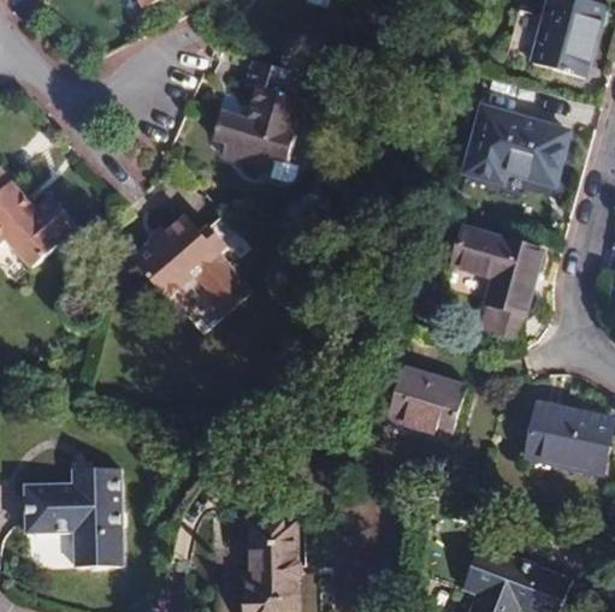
[(548,0),(532,61),(585,76),(596,34),(605,3),(597,0),(548,0)]
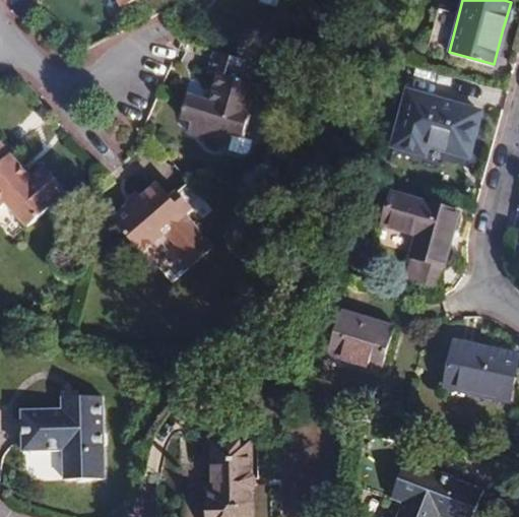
[(246,109),(260,62),(214,48),(207,68),(217,71),(213,84),(209,99),(187,92),(180,116),(190,119),(187,129),(229,142),(232,131),(240,134),(247,109),(246,109)]
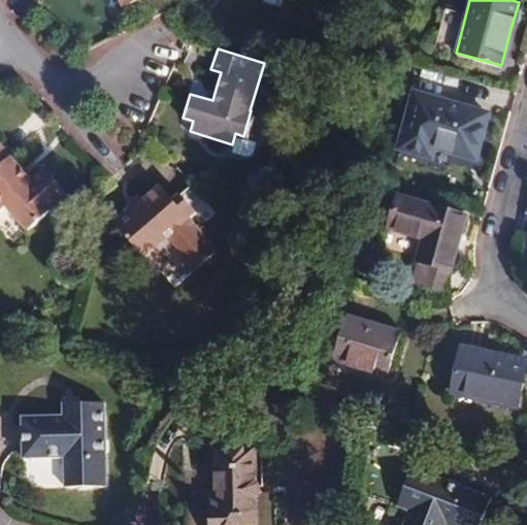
[(489,110),(414,90),(398,146),(432,156),(434,145),(475,157),(483,130),(489,110)]
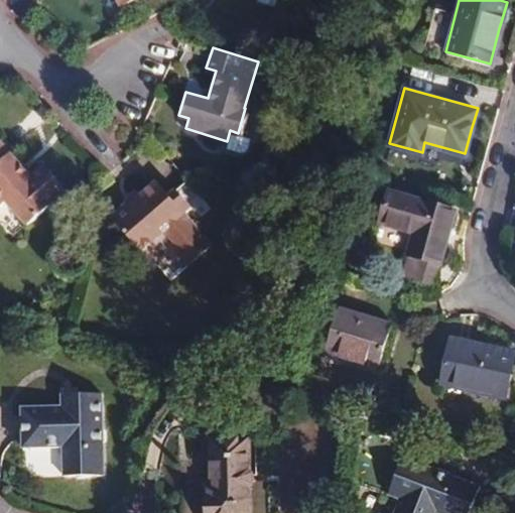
[(249,136),(238,133),(230,130),(227,141),(226,145),(241,150),(246,147),(249,136)]
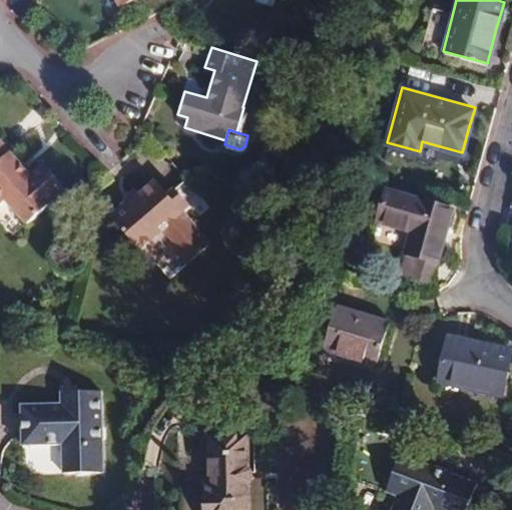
[(54,199),(0,140),(0,203),(6,199),(27,222),(54,199)]
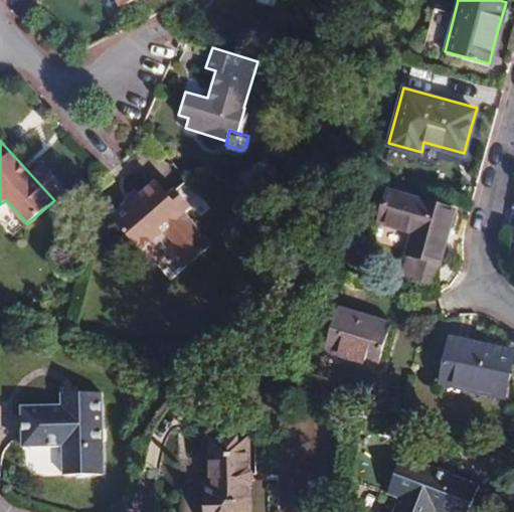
[(110,215),(140,248),(163,228),(181,249),(178,253),(187,264),(210,242),(184,211),(192,204),(201,215),(213,205),(185,178),(169,193),(156,179),(149,185),(140,193),(128,204),(126,201),(110,215)]
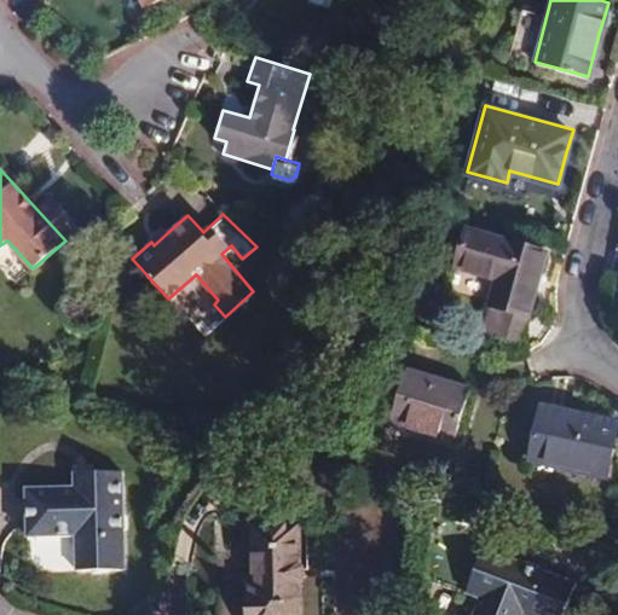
[(546,249),(466,226),(455,265),(496,277),(487,306),(490,306),(483,329),(519,338),(525,315),(526,317),(538,277),(546,249)]
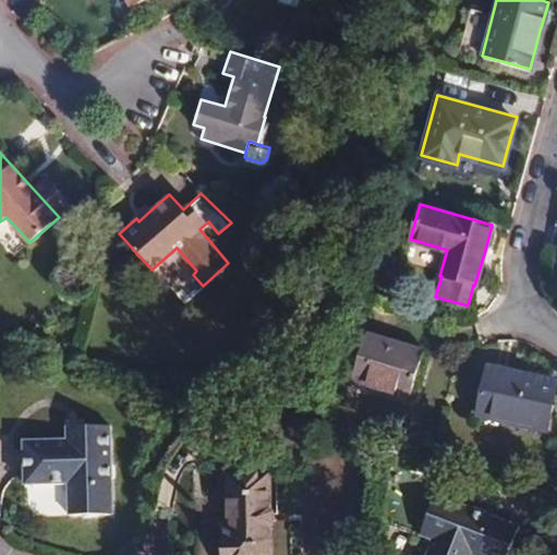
[(149,207),(136,218),(138,221),(152,209),(149,207)]
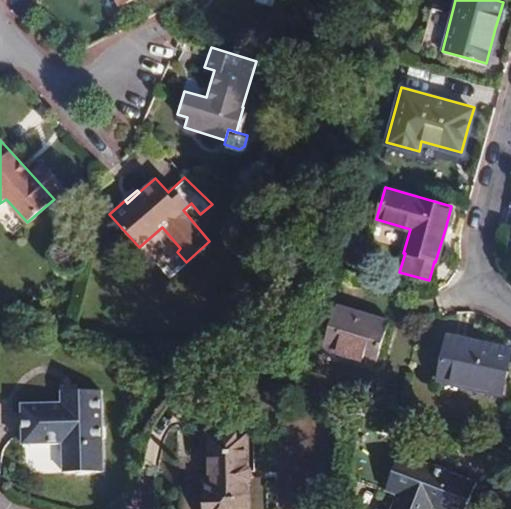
[(388,322),(335,306),(323,346),(376,362),(386,330),(388,322)]
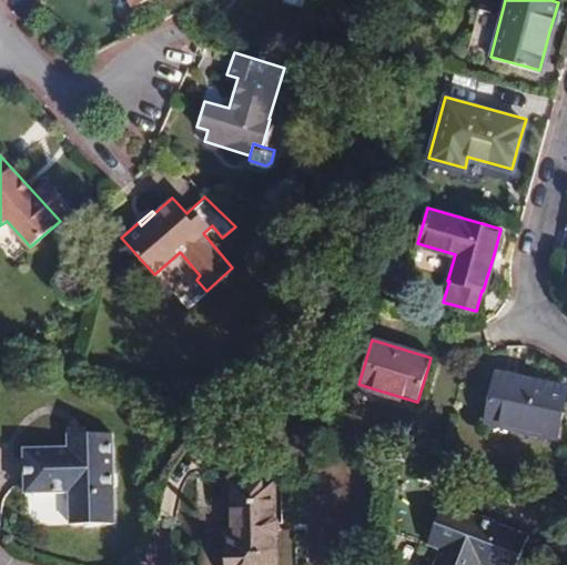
[(566,385),(545,381),(495,371),(485,421),(557,435),(566,387),(566,385)]
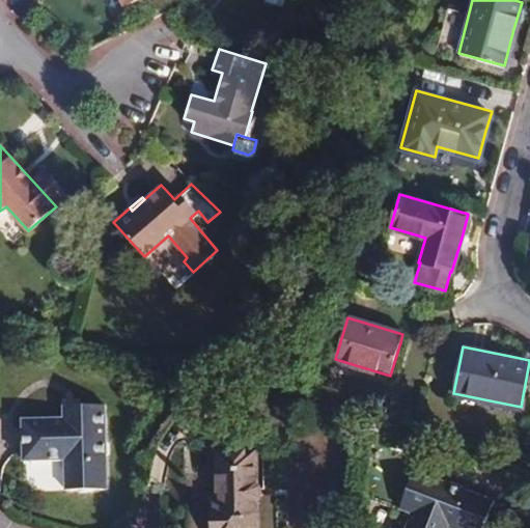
[(105,438),(104,404),(78,404),(78,417),(64,417),(23,418),(24,459),(64,456),(65,488),(79,488),(105,488),(105,454),(109,450),(109,441),(105,438)]
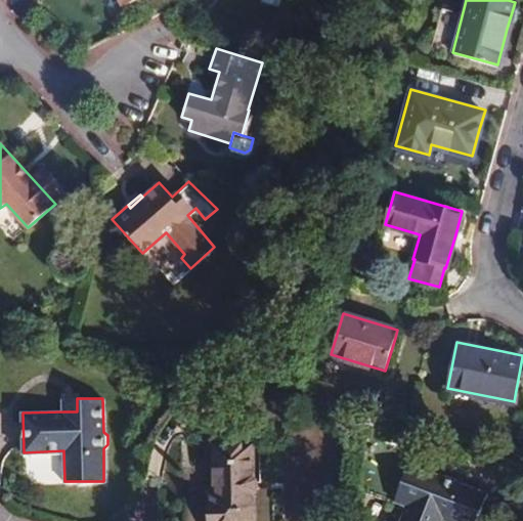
[(63,411),(77,411),(77,398),(64,398),(63,411)]
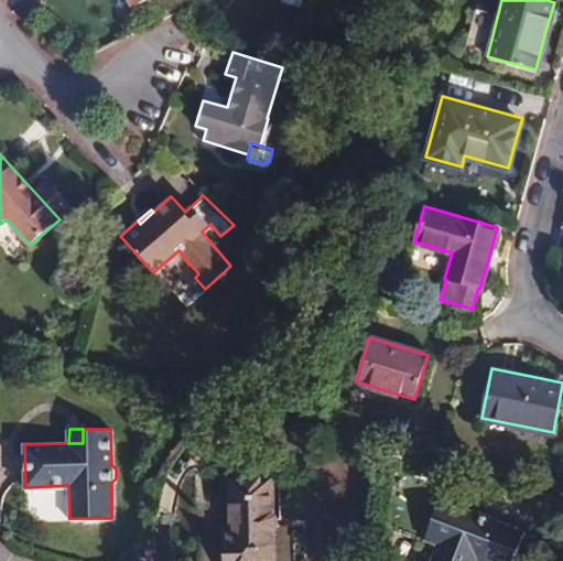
[(272,513),(271,477),(230,478),(230,527),(226,527),(226,552),(225,560),(263,560),(263,540),(272,540),(272,532),(277,528),(277,516),(272,513)]
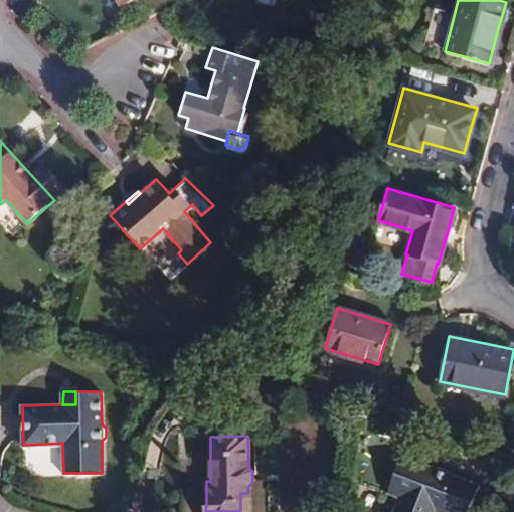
[(433,468),(401,456),(392,480),(403,484),(399,496),(393,511),(435,511),(436,509),(444,511),(467,511),(477,485),(448,473),(446,468),(437,465),(433,468)]
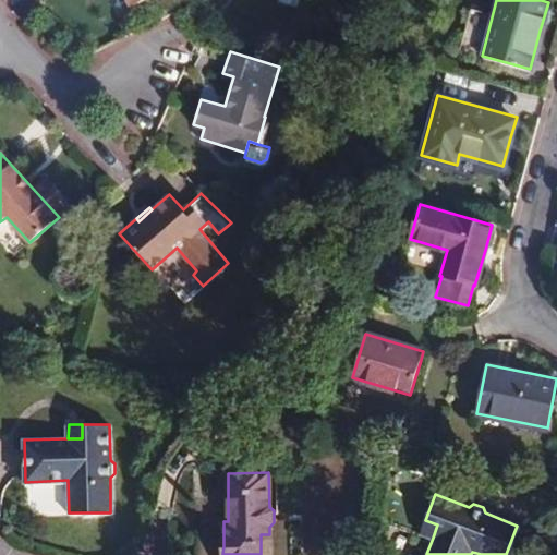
[(437,525),(425,520),(420,532),(433,538),(437,525)]
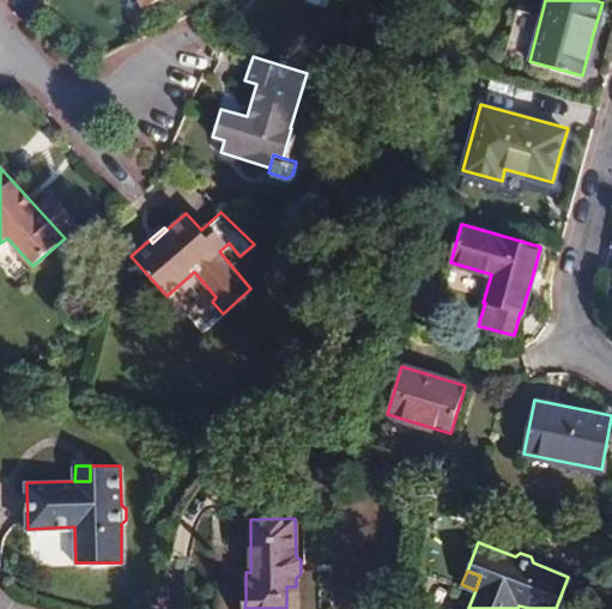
[(296,608),(296,586),(286,586),(286,608),(296,608)]
